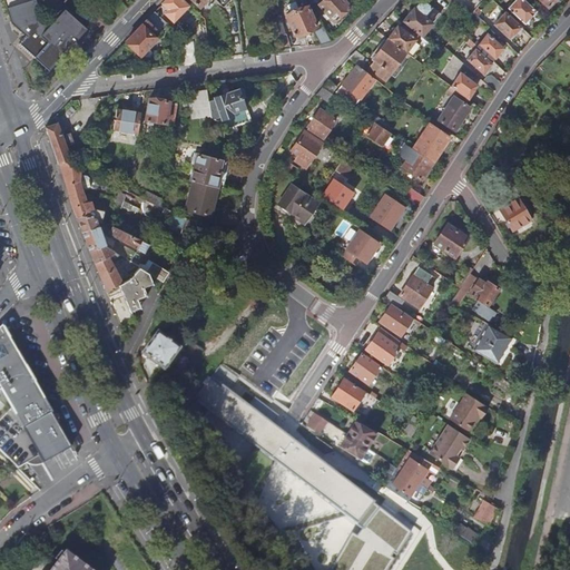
[(188,6),(182,0),(166,0),(164,3),(169,9),(166,13),(174,20),(188,6)]
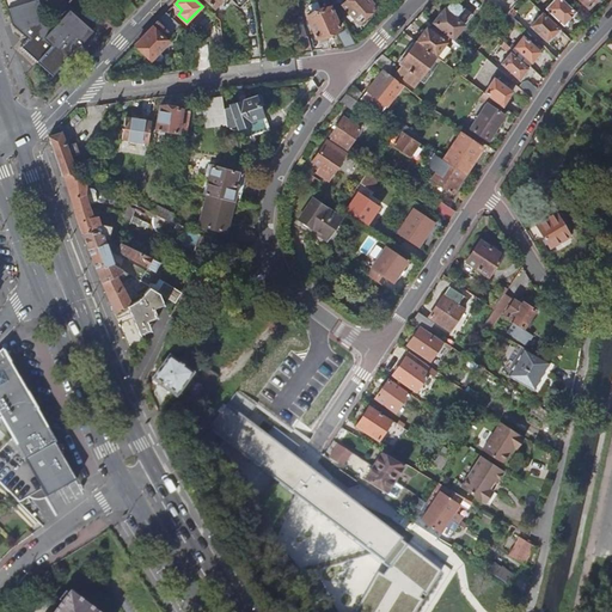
[(349,0),(343,6),(359,25),(377,10),(368,0),(349,0)]
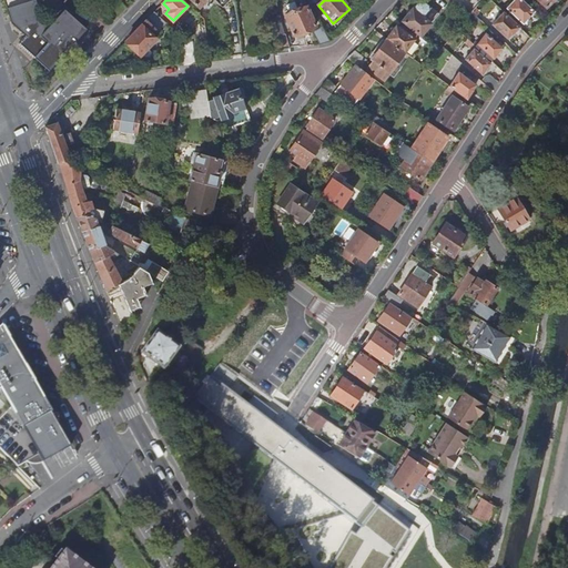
[(421,0),(419,0),(403,21),(403,22),(421,37),(422,36),(430,24),(423,18),(430,8),(421,0)]
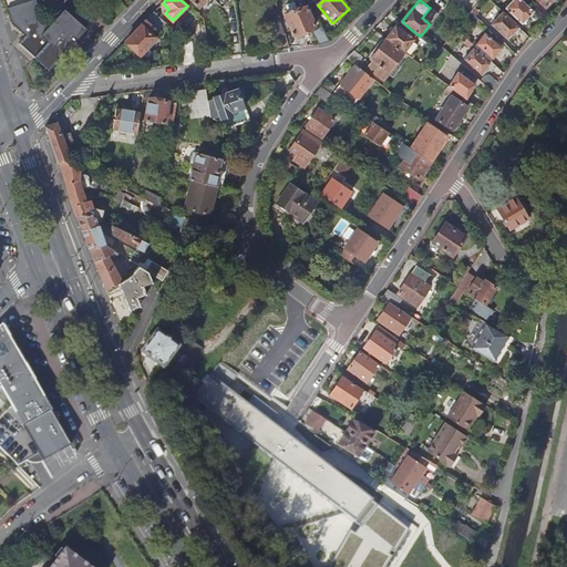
[(522,23),(533,12),(521,0),(513,0),(506,9),(522,23)]
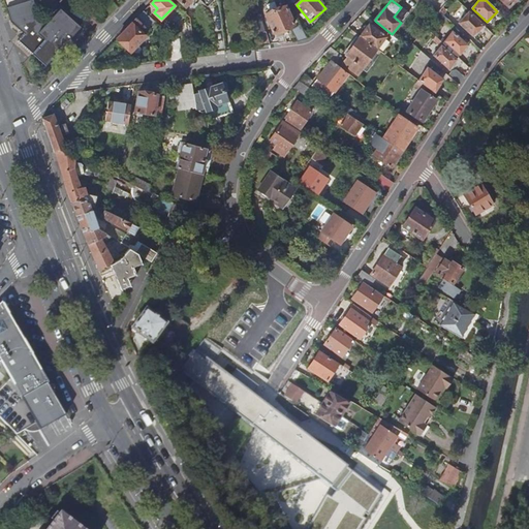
[(25,35),(18,42),(19,42),(33,56),(34,55),(48,66),(59,52),(68,50),(66,43),(72,42),(72,37),(82,28),(61,9),(47,26),(39,20),(34,1),(7,9),(12,25),(25,35)]
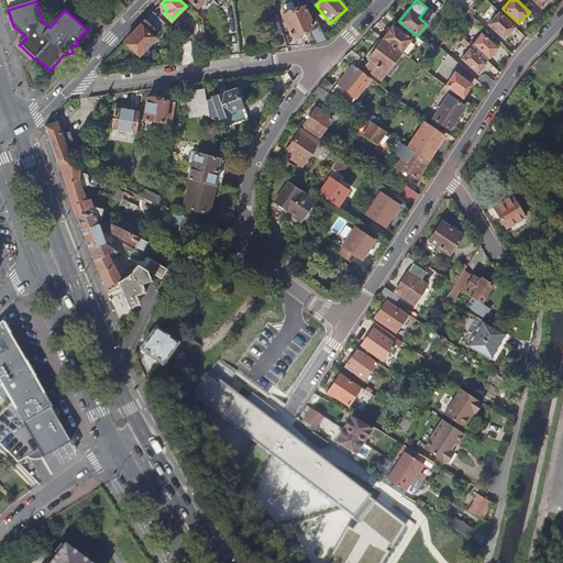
[(284,17),(291,36),(313,28),(306,8),(284,17)]
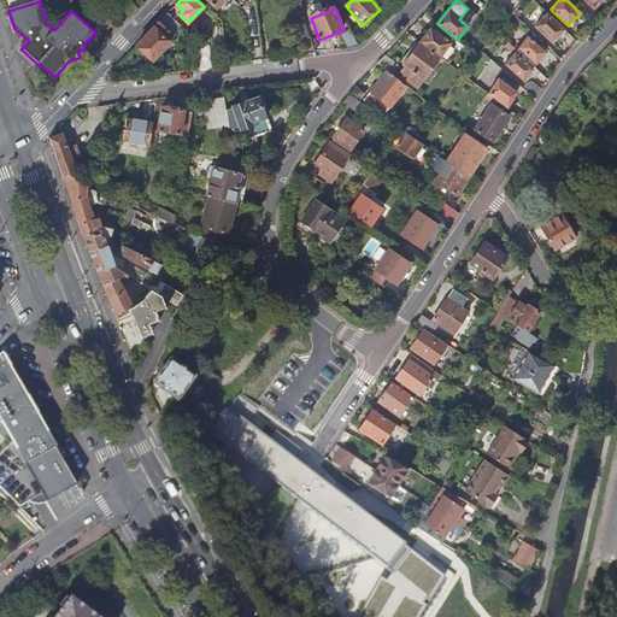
[(557,37),(564,30),(547,13),(535,28),(551,43),(556,37),(557,37)]
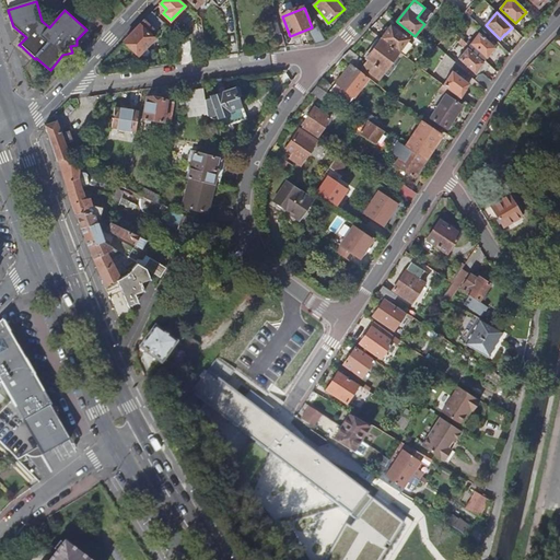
[(469,25),(473,21),(464,13),(463,14),(461,18),(469,25)]
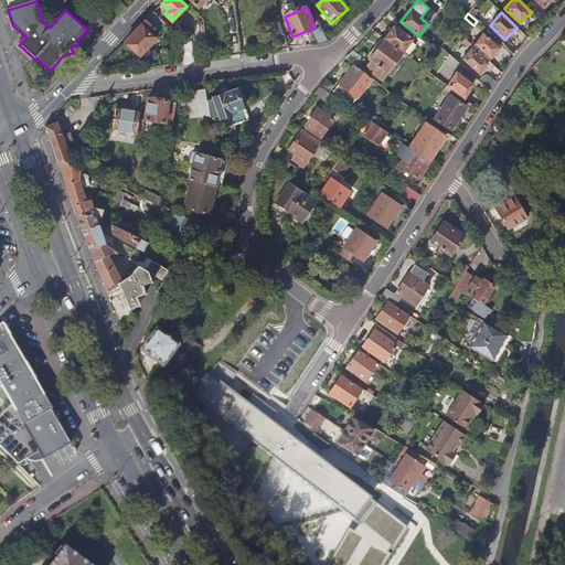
[(161,25),(151,16),(150,17),(125,42),(139,56),(156,39),(156,38),(161,31),(159,28),(161,25)]
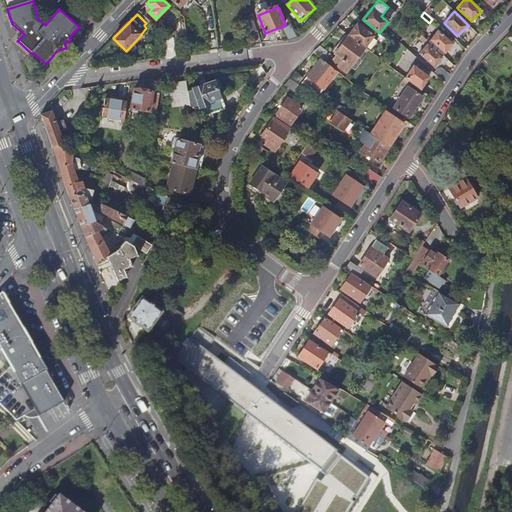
[(249,33),(257,30),(253,15),(245,18),(249,33)]
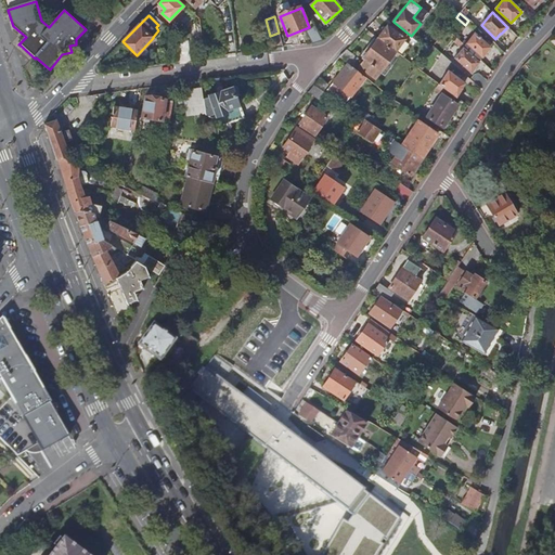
[(306,30),(312,43),(323,40),(314,26),(306,30)]
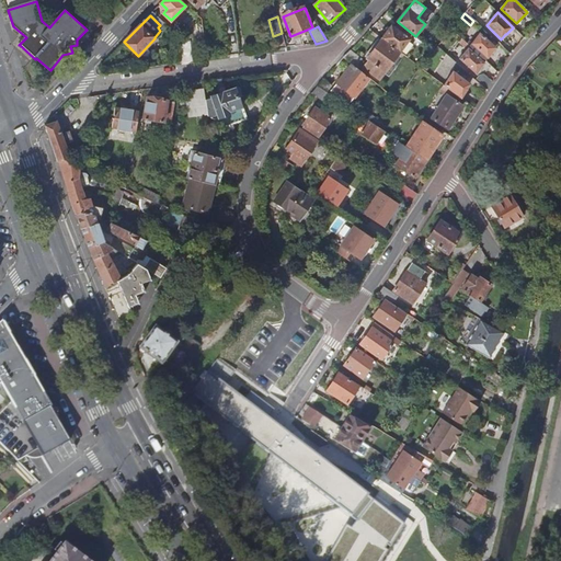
[(391,27),(382,39),(400,53),(410,41),(391,27)]
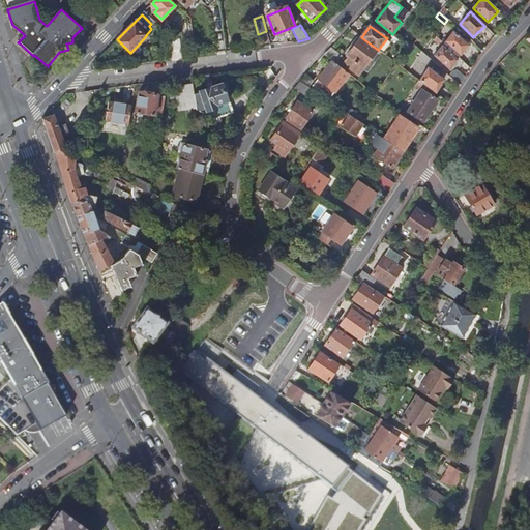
[(452,32),(443,45),(441,47),(448,51),(451,48),(461,55),(468,46),(452,32)]
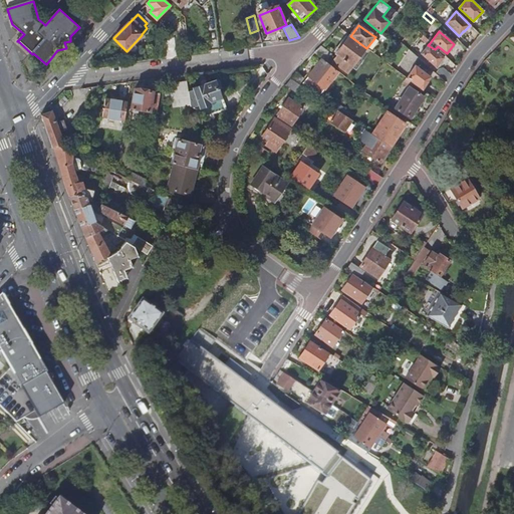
[(348,73),(366,48),(350,36),(336,54),(338,55),(333,63),(348,73)]
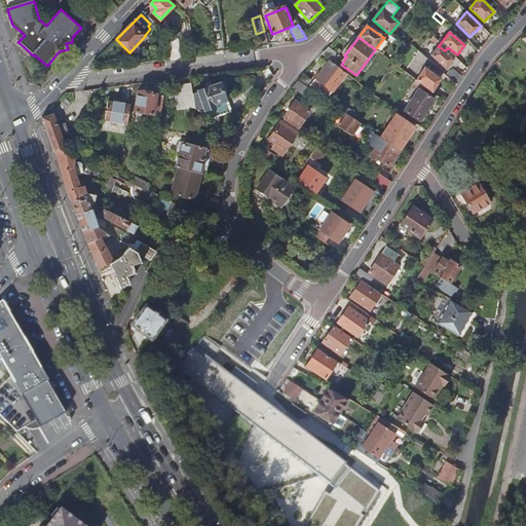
[(430,39),(438,46),(440,44),(433,37),(430,39)]
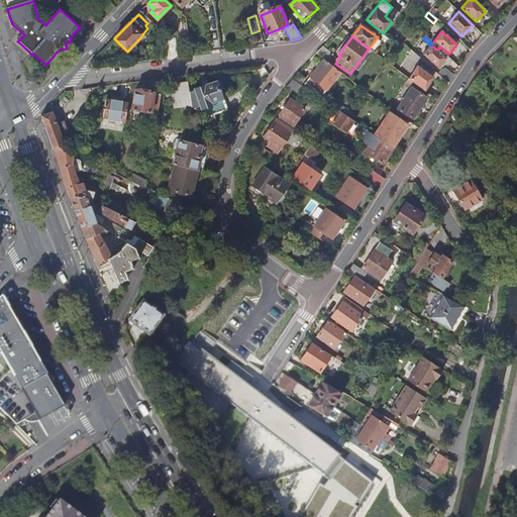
[(176,38),(166,38),(168,57),(177,56),(176,38)]
